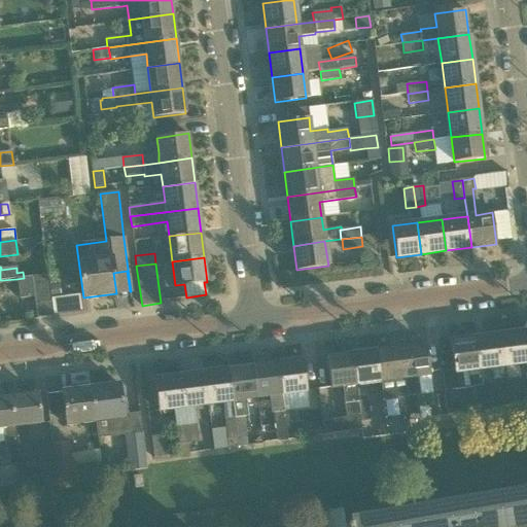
[(16,279),(20,294),(20,299),(33,296),(34,304),(50,302),(50,299),(48,283),(47,275),(24,278),(16,279)]
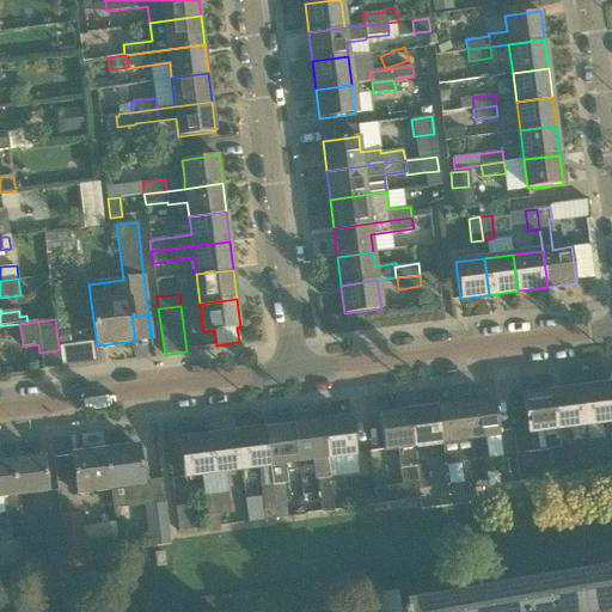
[(69,328),(56,329),(59,347),(71,344),(69,328)]
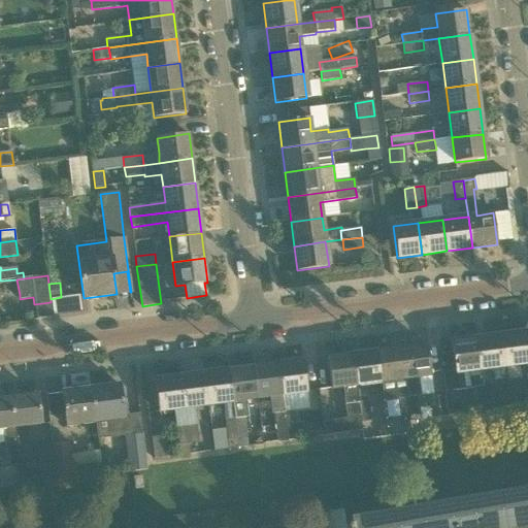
[(500,335),(504,366),(527,363),(527,351),(526,331),(500,335)]
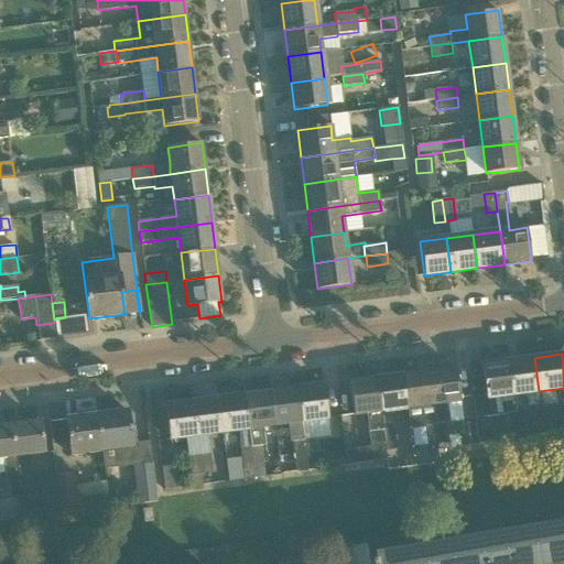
[(534,358),(508,361),(518,438),(527,437),(527,433),(528,433),(525,412),(529,411),(527,393),(539,391),(534,358)]
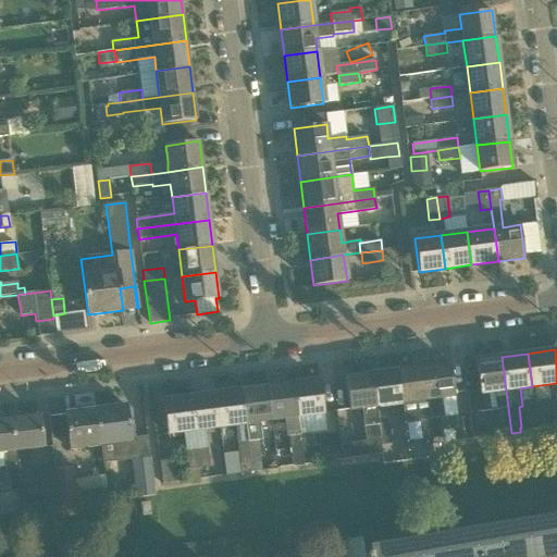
[(511,433),(502,357),(475,360),(480,394),(492,392),(495,410),(498,409),(502,434),(511,433)]
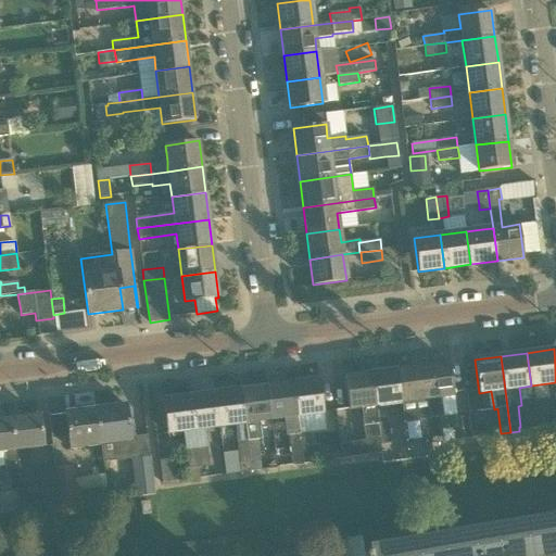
[(450,363),(422,366),(433,443),(443,442),(437,399),(454,396),(450,363)]
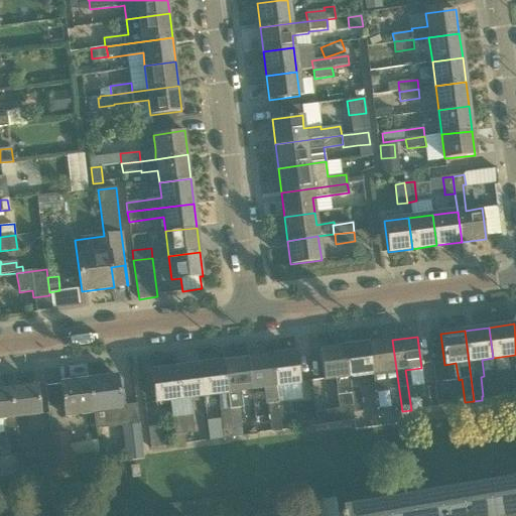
[(400,406),(401,411),(402,411),(392,340),(368,343),(372,374),(373,374),(375,392),(389,390),(391,408),(400,406)]
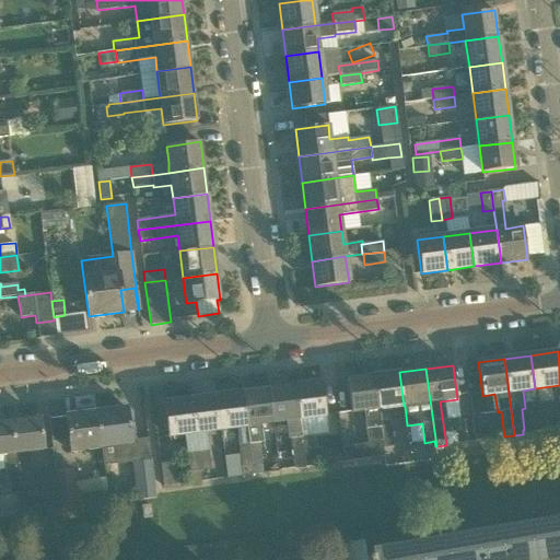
[(399,372),(373,375),(377,409),(404,406),(399,372)]
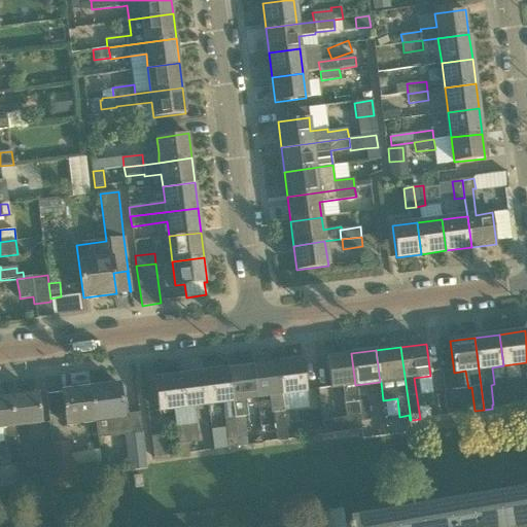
[(330,388),(342,387),(348,431),(361,429),(360,421),(357,401),(355,385),(351,353),(326,356),(330,388)]
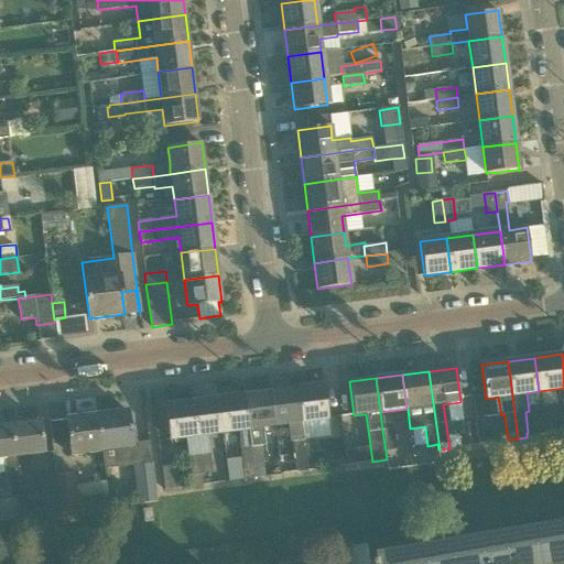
[(323,384),(296,389),(301,422),(328,419),(323,384)]
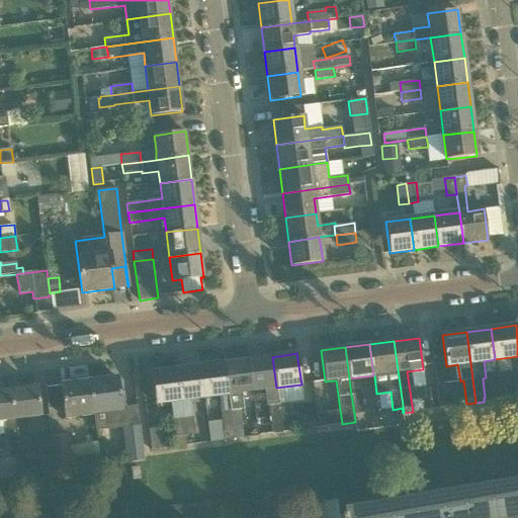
[(252,391),(264,390),(266,406),(267,406),(271,435),(282,433),(280,423),(281,423),(278,404),(276,387),(272,357),(248,360),(252,391)]
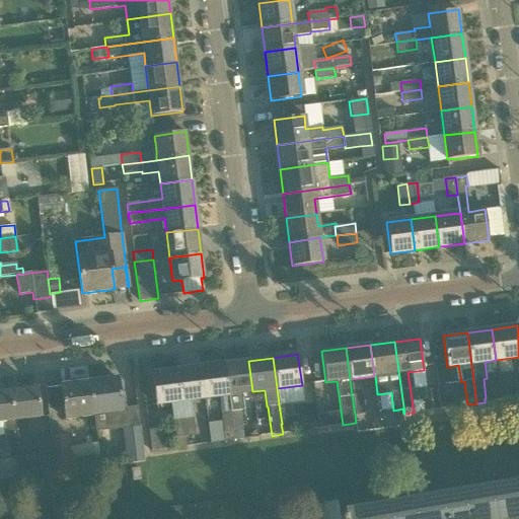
[(224,364),(234,440),(243,439),(239,410),(243,410),(240,393),(252,391),(248,361),(224,364)]
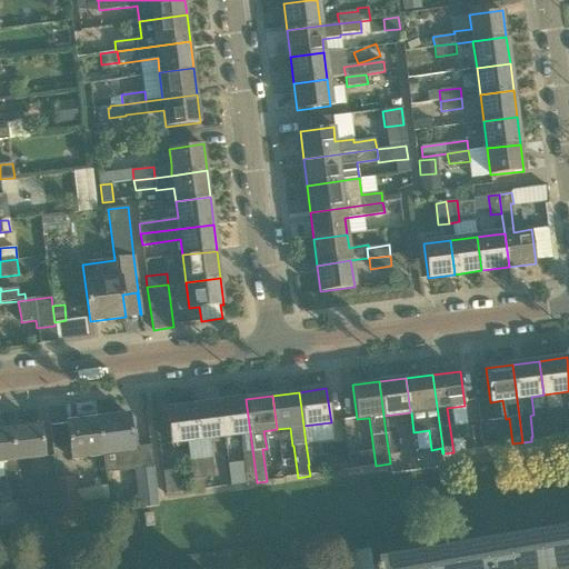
[(231,486),(257,482),(246,399),(219,402),(223,436),(240,435),(243,462),(228,465),(231,486)]
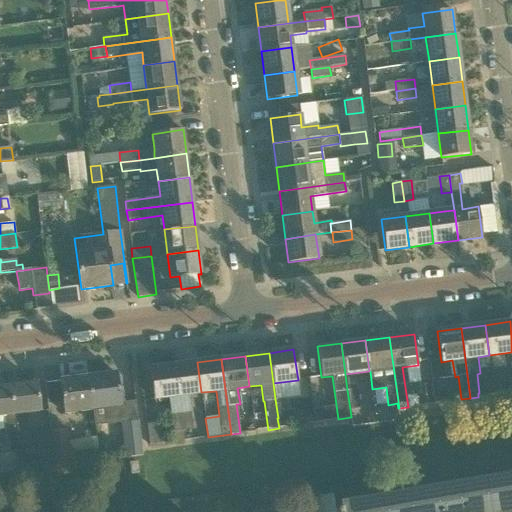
[(197,362),(173,365),(183,440),(184,440),(182,430),(191,429),(187,394),(201,392),(197,362)]
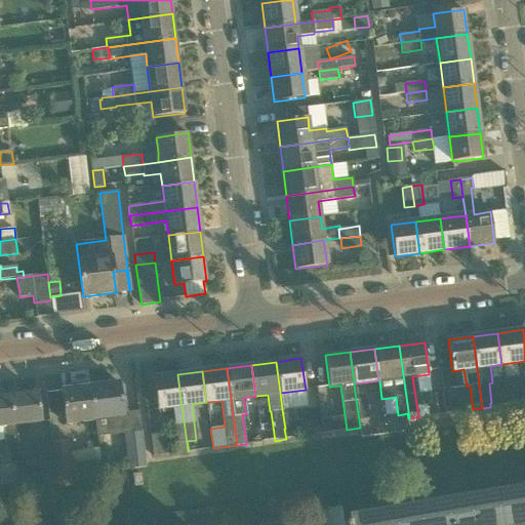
[(157,409),(172,407),(178,452),(188,451),(177,374),(153,377),(157,409)]
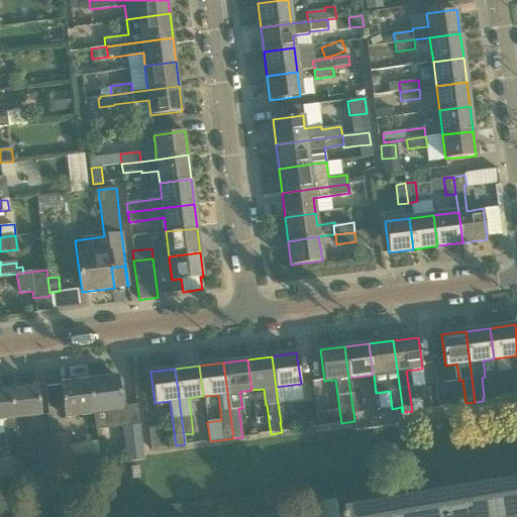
[(89,380),(94,414),(121,411),(117,376),(89,380)]
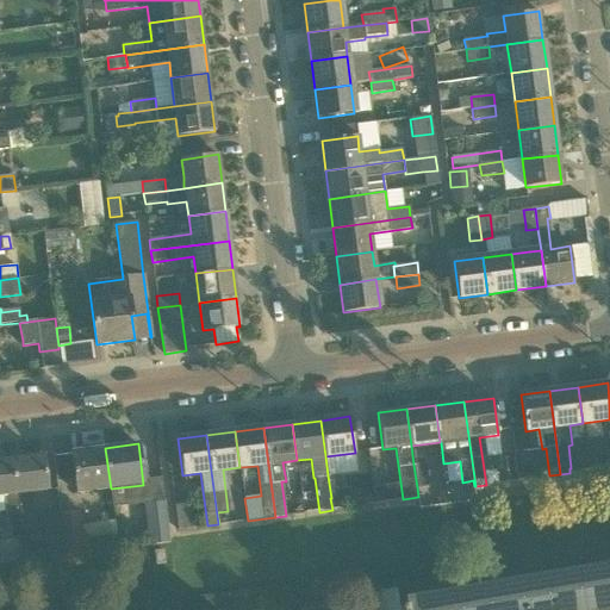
[(105,448),(72,453),(76,492),(111,489),(105,448)]
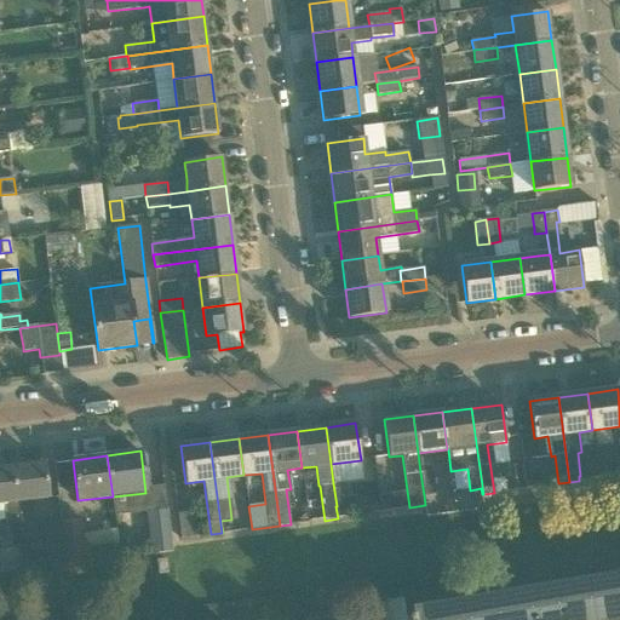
[(44,464),(12,468),(21,537),(35,535),(32,501),(49,499),(44,464)]
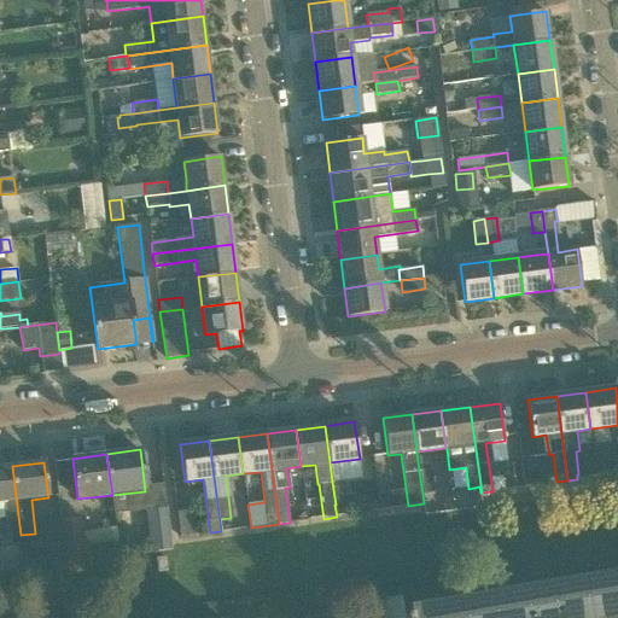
[(0,467),(0,502),(3,503),(7,536),(21,535),(12,466),(0,467)]
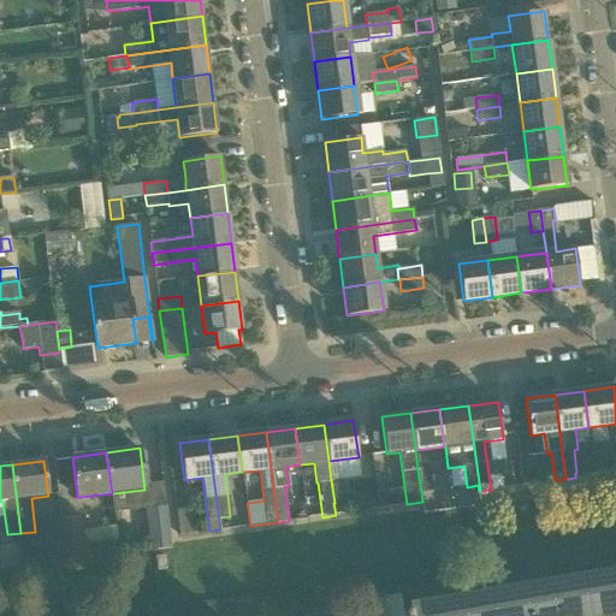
[(430,468),(418,469),(421,492),(433,491),(430,468)]
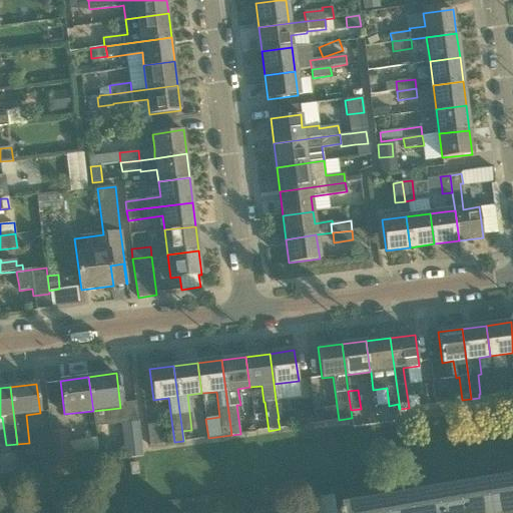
[(285,399),(276,400),(279,419),(288,418),(285,399)]
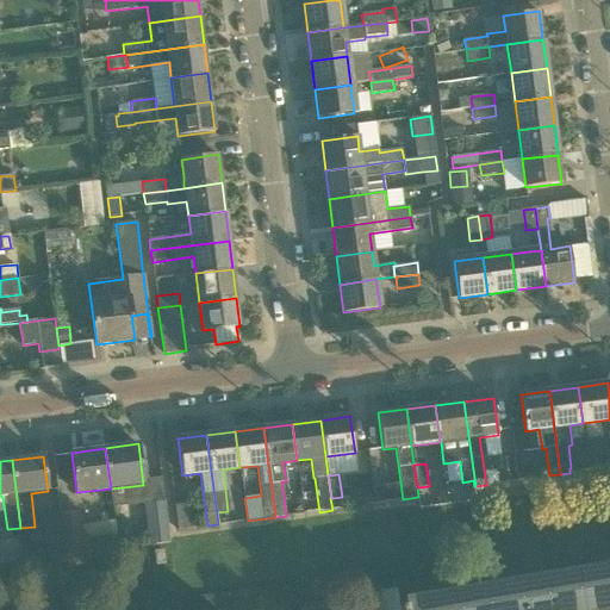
[(141,533),(143,546),(169,542),(163,500),(144,503),(148,531),(141,533)]
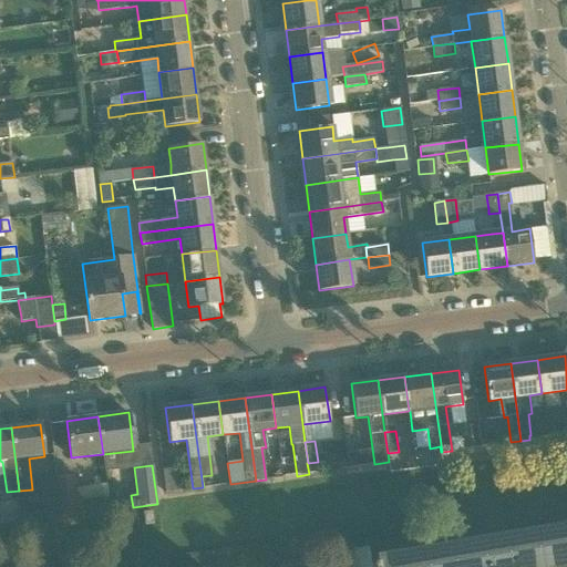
[(166,493),(179,491),(175,468),(162,471),(166,493)]
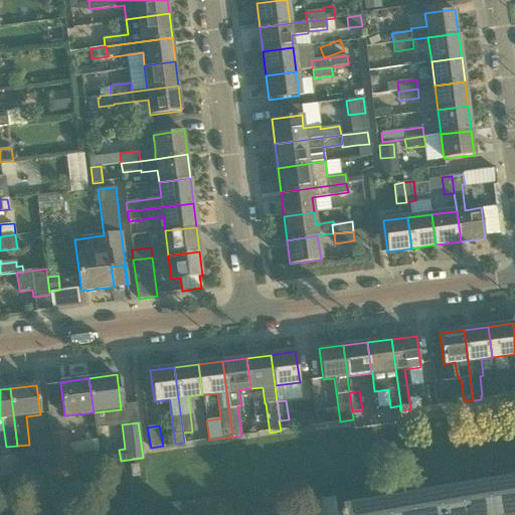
[(51,435),(50,435),(55,470),(78,467),(76,455),(70,455),(67,431),(51,434),(51,435)]
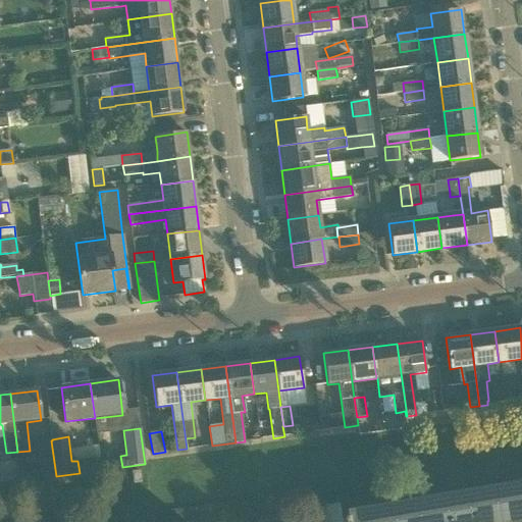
[(56,476),(51,440),(37,442),(42,478),(56,476)]
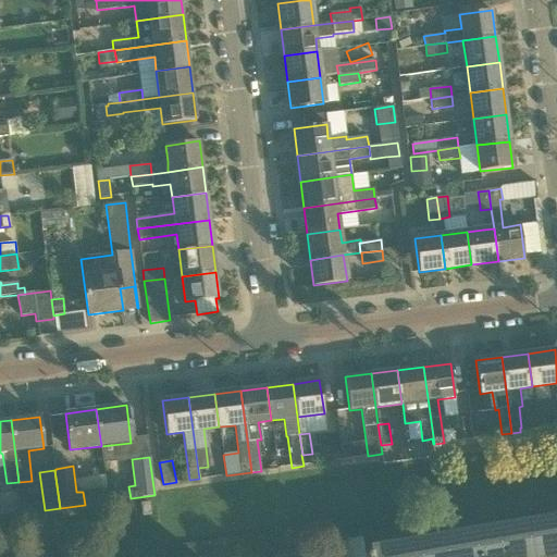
[(151,515),(149,503),(140,504),(143,516),(151,515)]
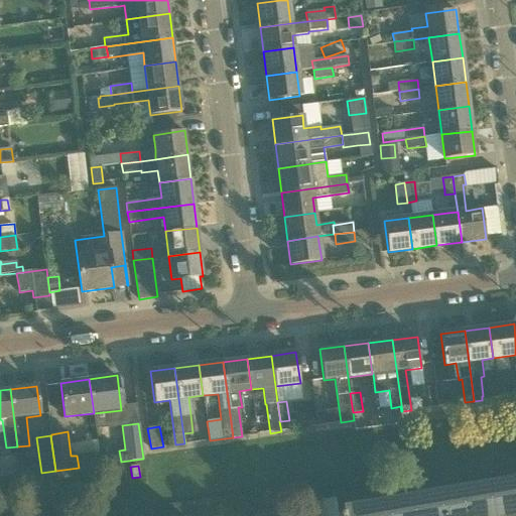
[(492,515),(515,515),(515,479),(487,484),(492,515)]
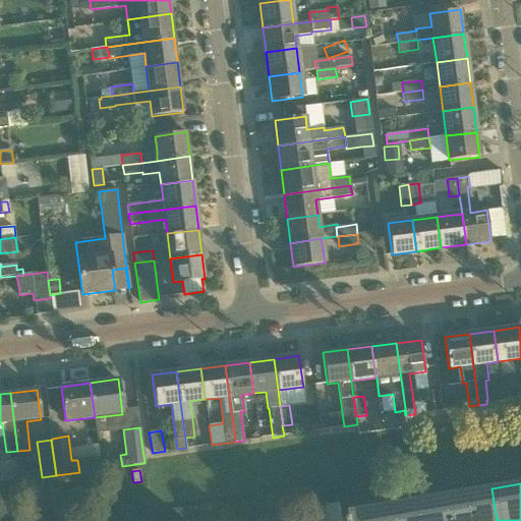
[(497,520),(491,488),(418,501),(421,520),(497,520)]
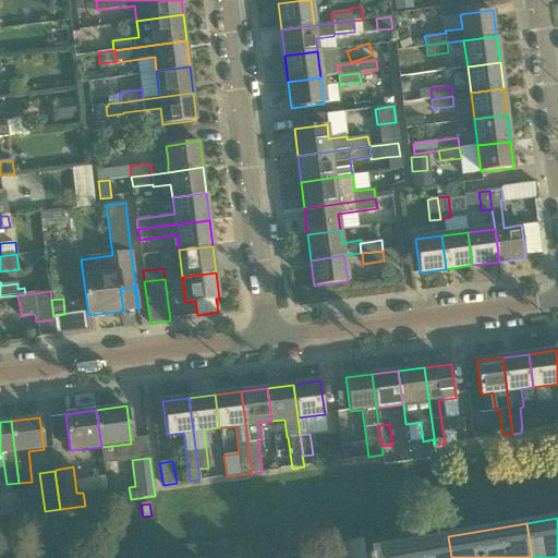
[(451,557),(448,536),(370,549),(371,553),(371,557),(451,557)]
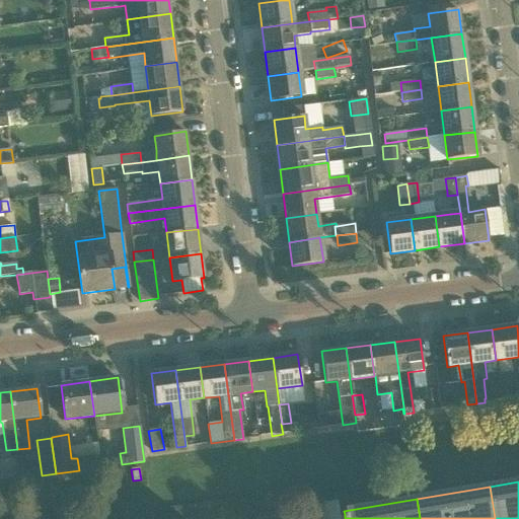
[(307,518),(345,518),(345,514),(340,515),(338,501),(305,506),(307,518)]
